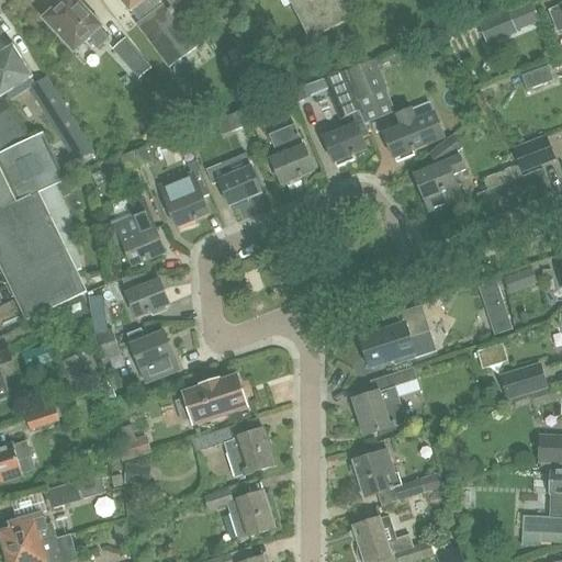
[(67,0),(47,20),(75,48),(101,23),(89,11),(86,14),(72,0),(67,0)]
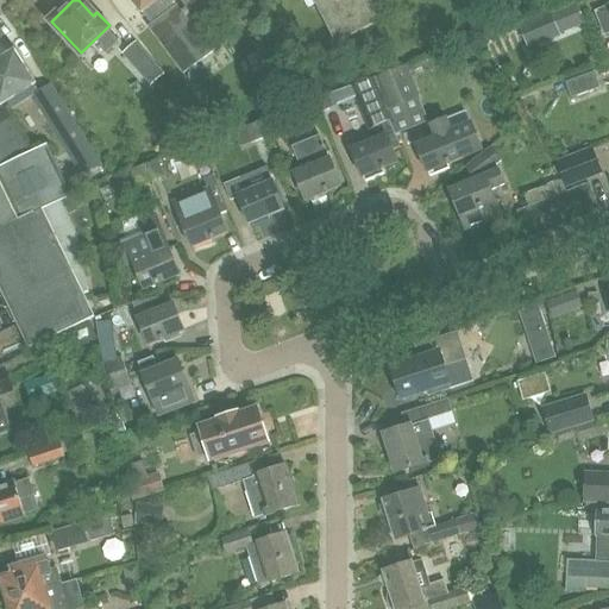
[(132,0),(142,11),(143,11),(152,23),(148,27),(183,74),(217,49),(198,24),(226,0),(132,0)]
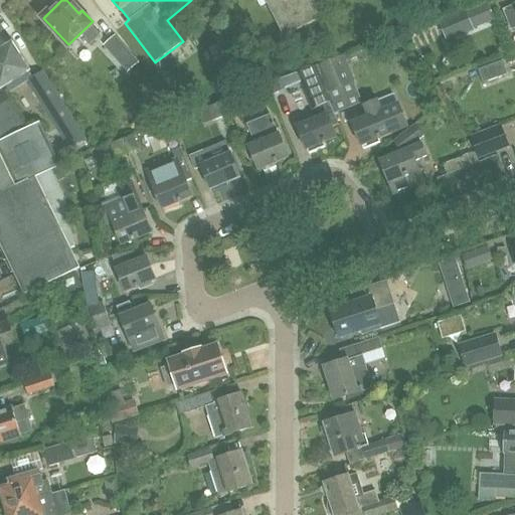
[(266,0),(284,35),(319,18),(314,0),(266,0)]
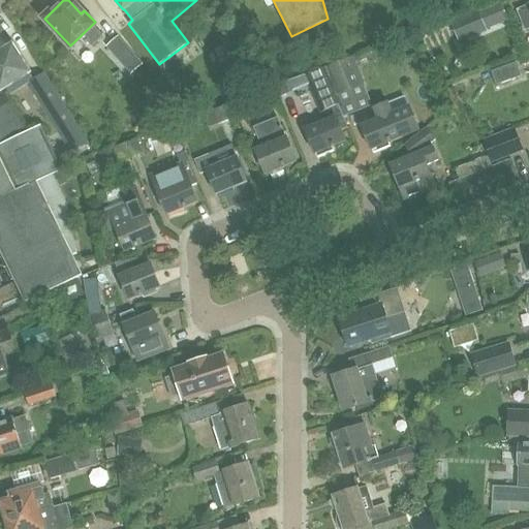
[(499,2),(477,11),(480,17),(485,28),(506,19),(499,2)]
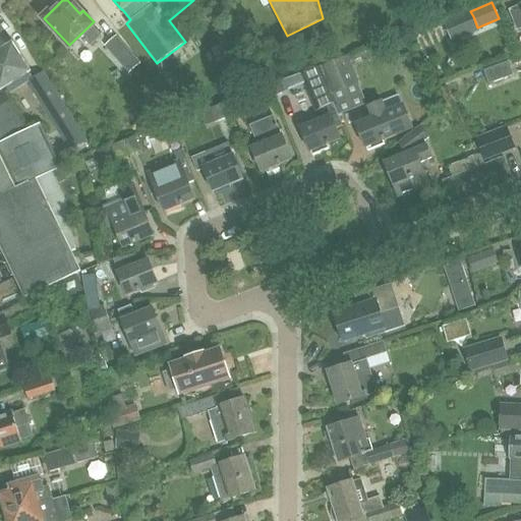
[(520,4),(510,9),(518,30),(520,27),(520,4)]
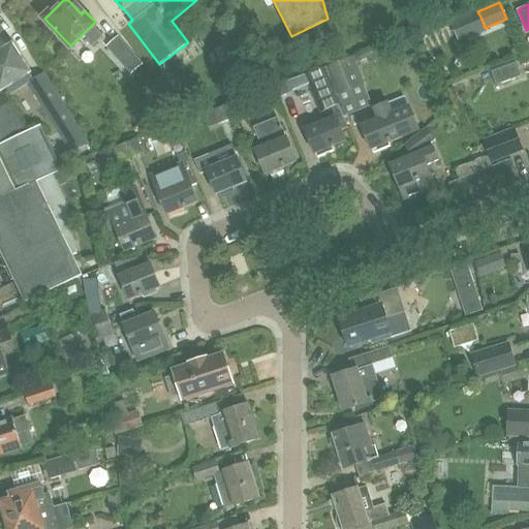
[(477,10),(450,22),(460,42),(487,32),(477,10)]
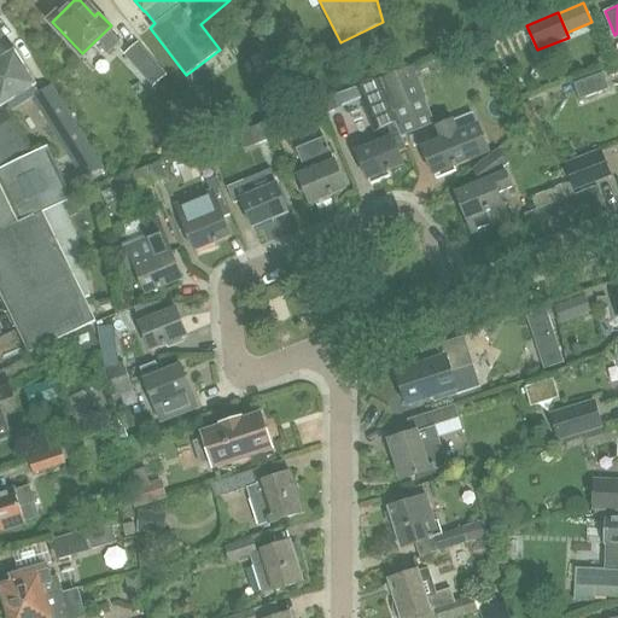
[(138,45),(126,56),(153,87),(165,76),(138,45)]
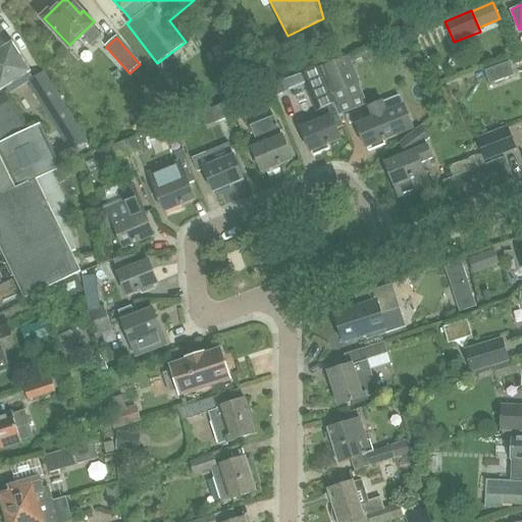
[(0,52),(0,89),(29,72),(11,46),(0,52)]
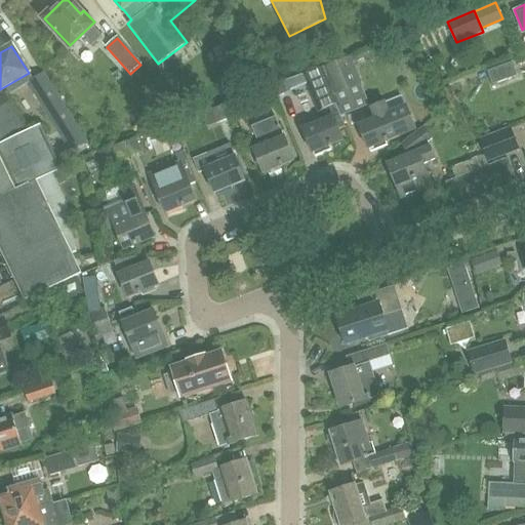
[(348,57),(321,68),(332,94),(359,84),(348,57)]
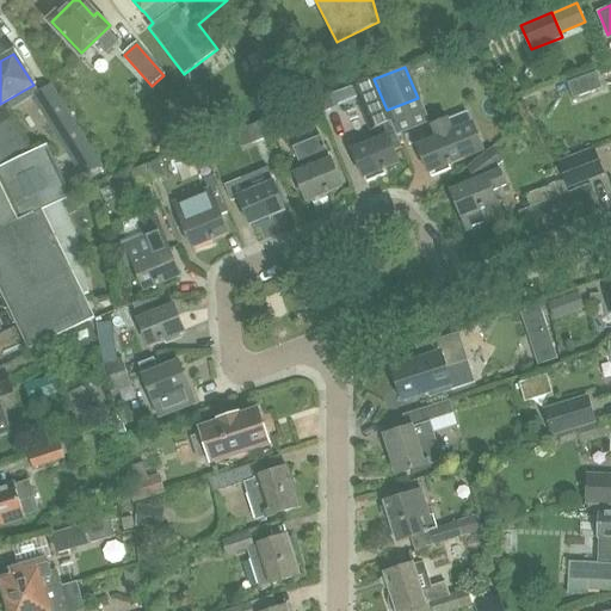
[(568,82),(573,98),(602,87),(597,72),(568,82)]
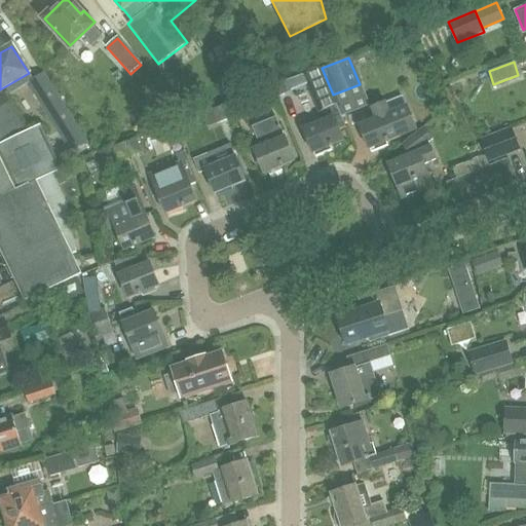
[(322,67),(305,74),(321,111),(323,111),(335,105),(337,105),(333,95),(322,68),(322,67)]
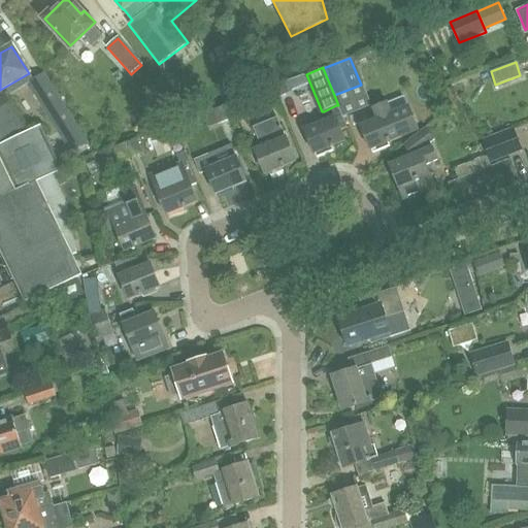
[(27,85),(71,154),(89,142),(44,73),(27,85)]
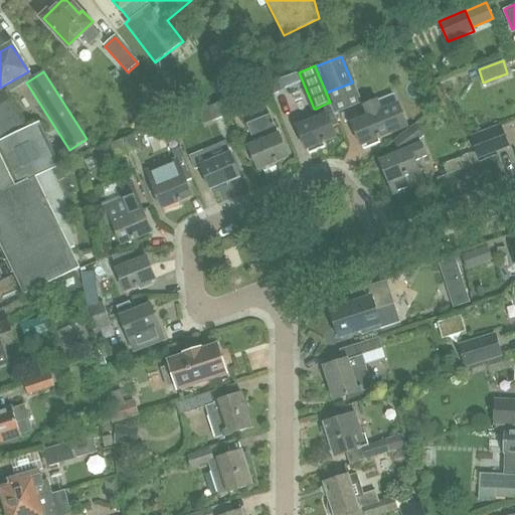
[(495,91),(514,87),(513,78),(494,82),(495,91)]
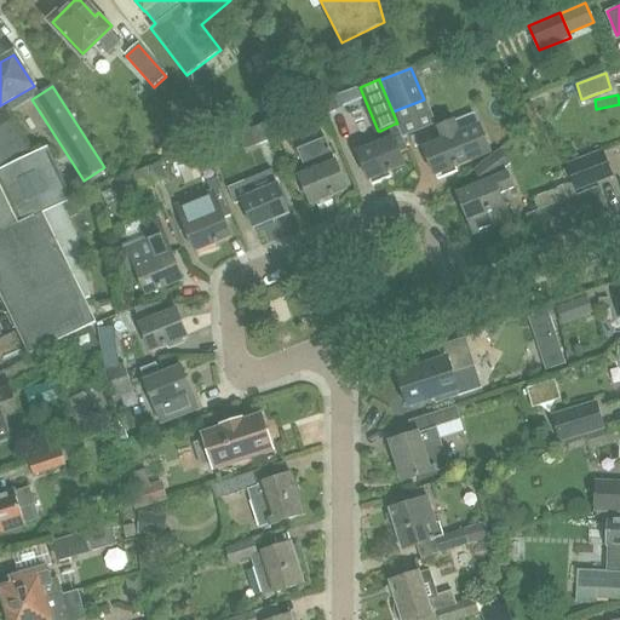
[(337,96),(321,102),(321,103),(325,114),(342,107),(337,97),(337,96)]
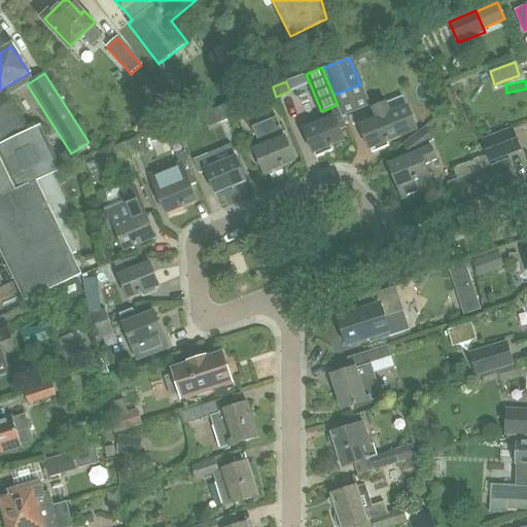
[(0,250),(25,302),(80,275),(71,254),(74,253),(64,206),(49,176),(60,171),(37,128),(22,136),(0,97),(0,96),(0,250)]
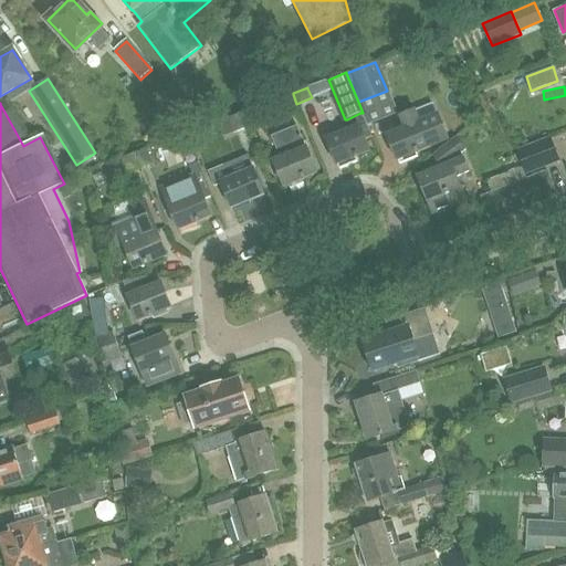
[(404,127),(387,135),(397,160),(398,160),(399,164),(417,157),(416,153),(450,139),(440,114),(419,122),(415,109),(399,115),(404,127)]
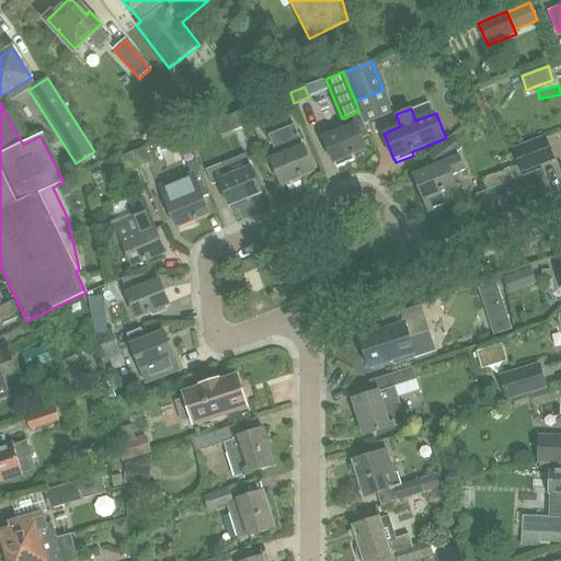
[(248,110),(236,114),(242,128),(253,124),(248,110)]
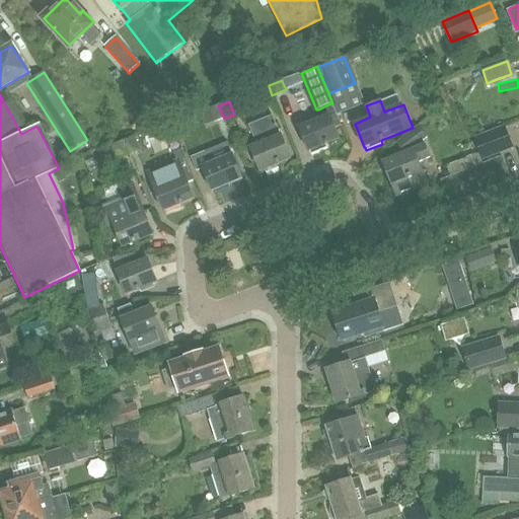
[(315,121),(298,128),(308,150),(309,150),(311,154),(327,147),(325,143),(339,138),(335,129),(341,127),(336,115),(330,103),(318,109),(315,121)]
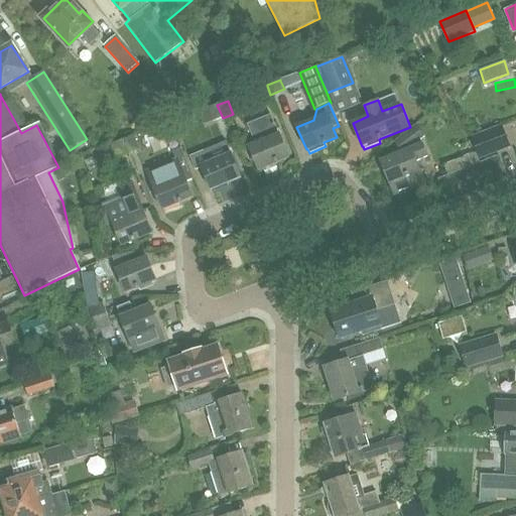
[(217,105),(208,108),(213,121),(223,118),(217,105)]
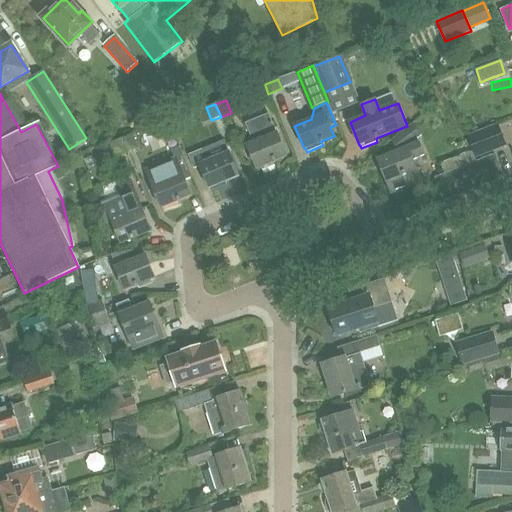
[(277,133),(276,133),(268,113),(245,123),(253,143),(247,145),(257,168),(286,156),(277,133)]
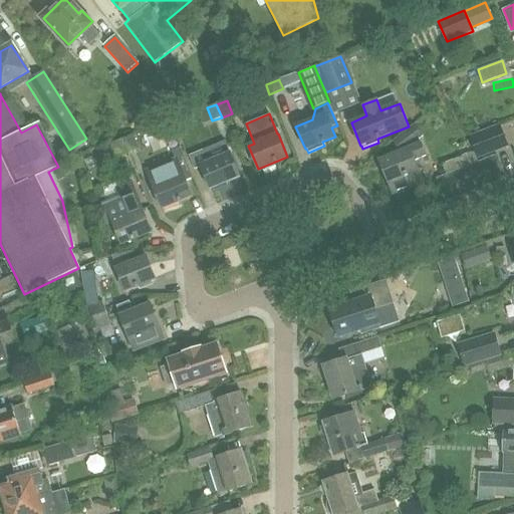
[(401,151),(378,160),(392,192),(422,180),(415,162),(426,157),(421,143),(419,144),(417,140),(423,135),(414,124),(393,142),(401,151)]
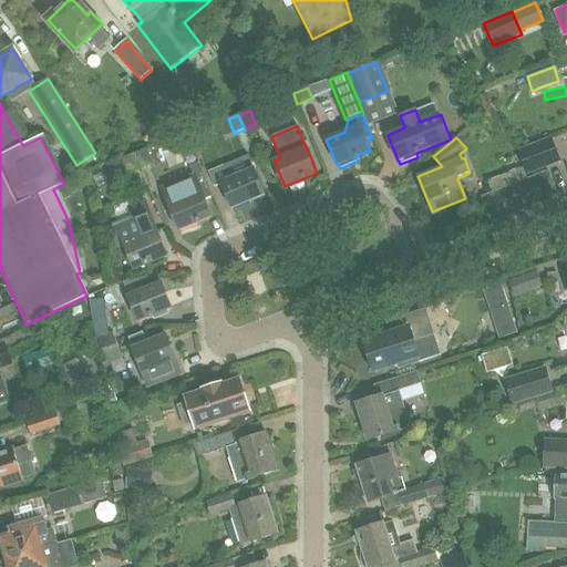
[(540,141),(517,151),(524,167),(527,176),(548,167),(548,168),(550,166),(540,141)]
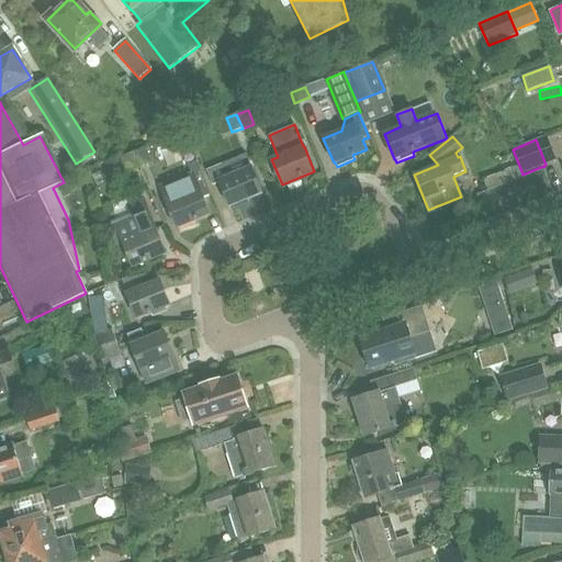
[(147,148),(133,154),(138,167),(139,166),(141,167),(152,163),(147,148)]
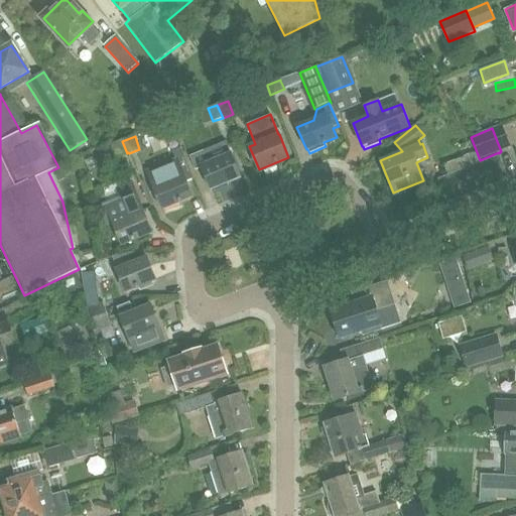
[(122,141),(111,145),(116,158),(129,153),(128,152),(127,153),(122,141)]
